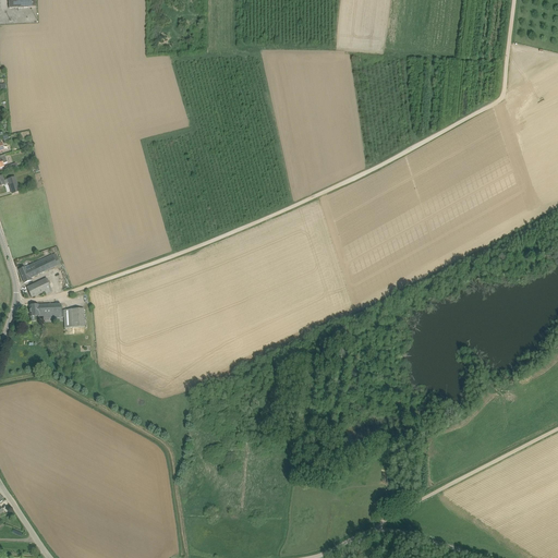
[(3,181),(2,177),(0,177),(0,186),(5,185),(8,184),(12,194),(20,192),(15,177),(7,180),(3,181)]
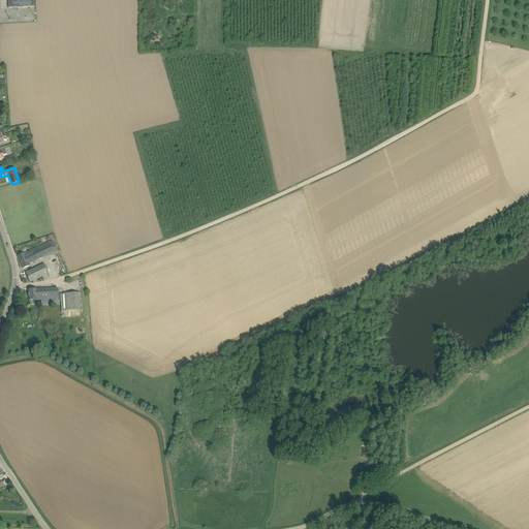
[(29,265),(54,252),(49,242),(28,252),(29,255),(25,256),(24,254),(18,256),(23,269),(29,266),(29,265)]
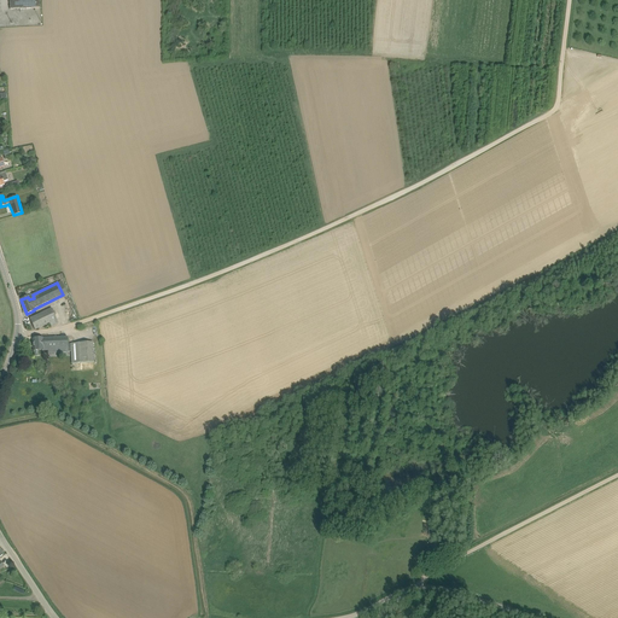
[(52,309),(30,319),(35,330),(50,324),(51,327),(58,324),(52,309)]
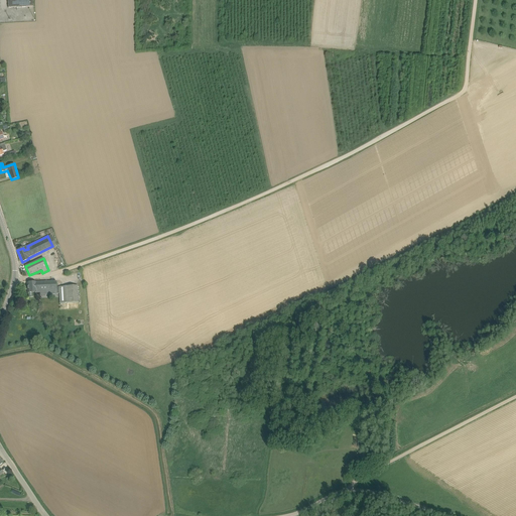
[(58,293),(58,287),(56,287),(56,281),(36,282),(27,283),(28,293),(28,296),(28,297),(33,297),(33,293),(38,293),(38,295),(56,294),(56,293),(58,293)]
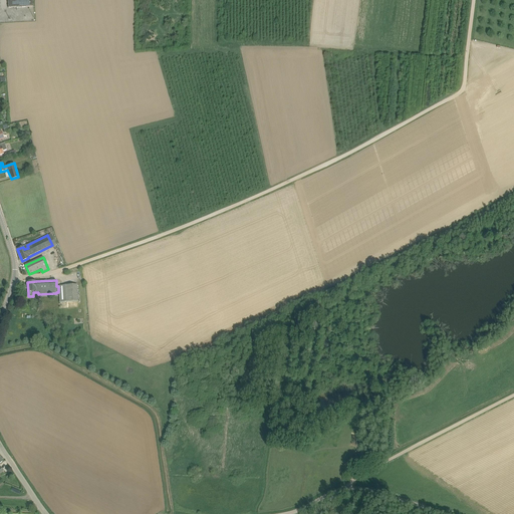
[(78,301),(77,285),(59,286),(58,286),(58,292),(59,302),(78,301)]
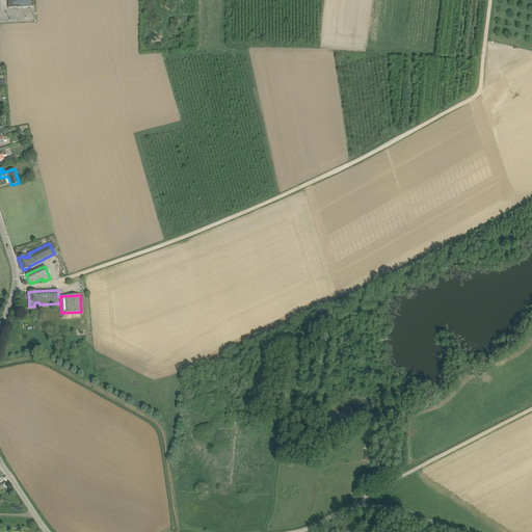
All buildings are outlined.
